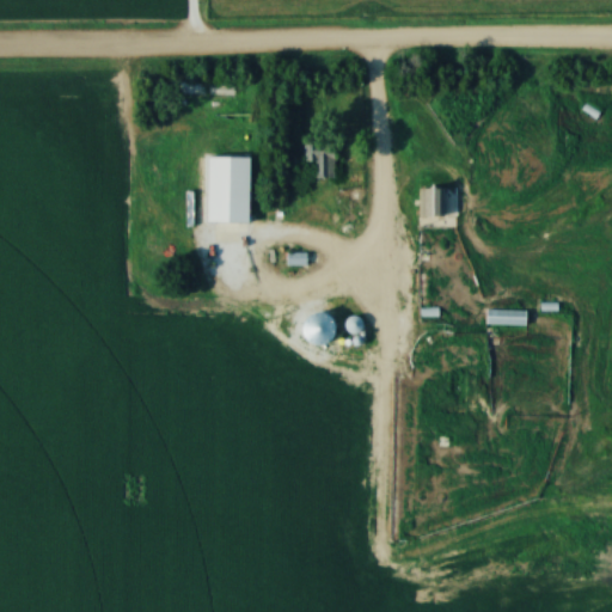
[(303,161),(313,161),(313,179),(334,179),(334,141),(303,141),(303,161)]
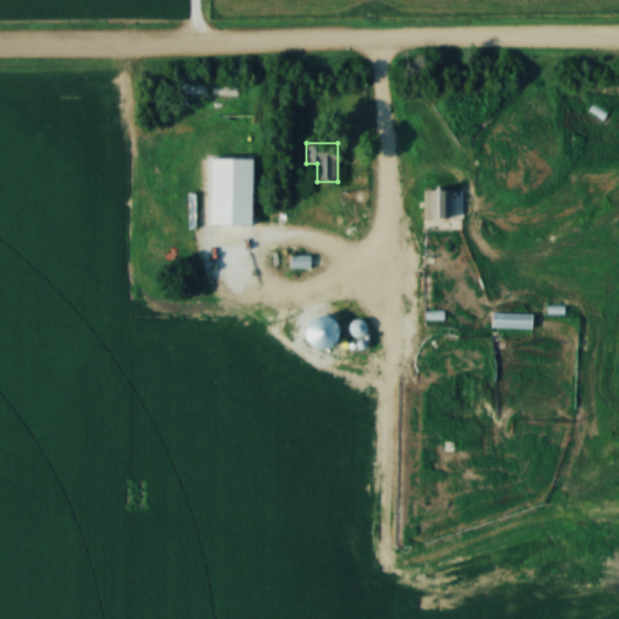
[(423,189),(423,219),(443,219),(443,189),(423,189)]
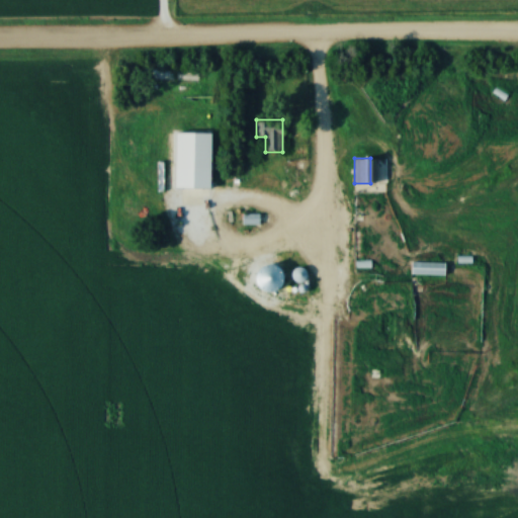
[(217,188),(217,171),(207,171),(207,188),(217,188)]
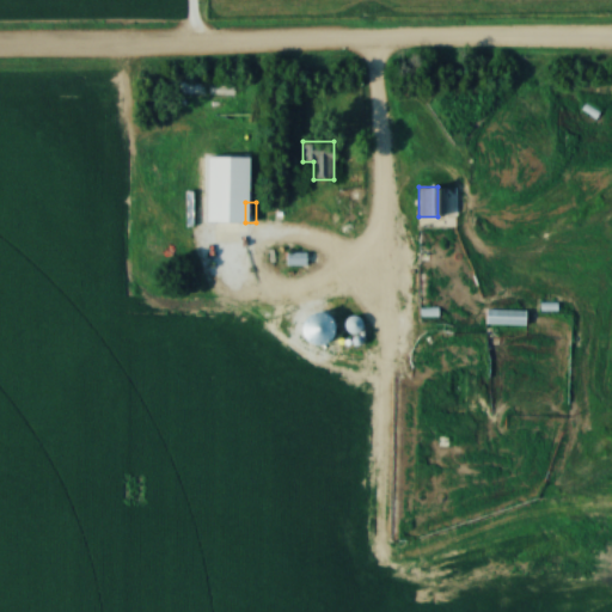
[(485,326),(525,326),(525,311),(485,311),(485,326)]
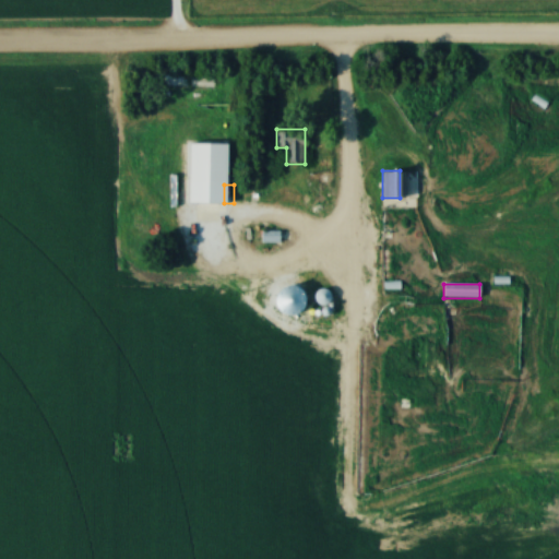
[(308,312),(308,290),(282,290),(282,312),(308,312)]
